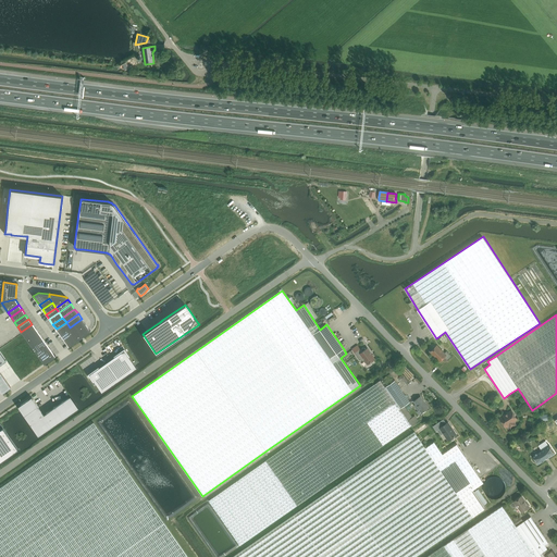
[(82,319),(70,327),(73,332),(85,323),(82,319)]
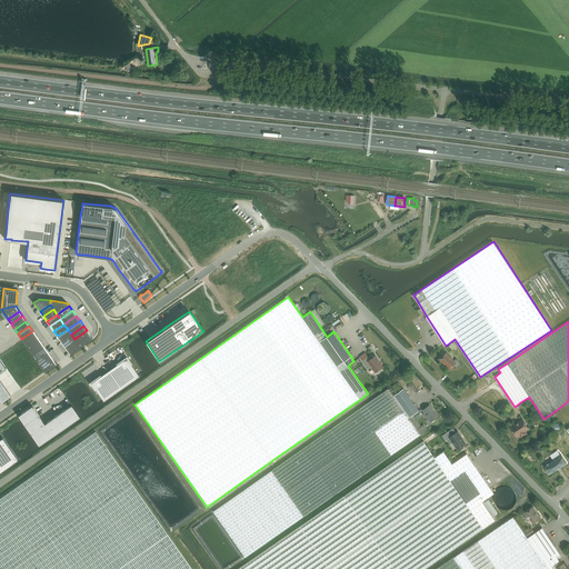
[(68,329),(58,336),(61,341),(71,335),(68,329)]
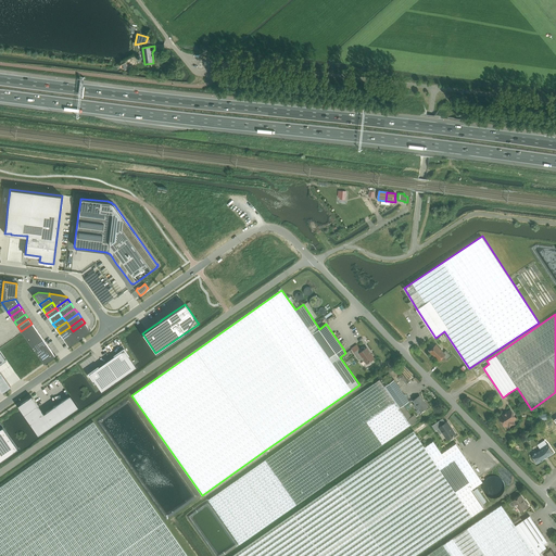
[(85,323),(73,331),(78,339),(90,330),(85,323)]
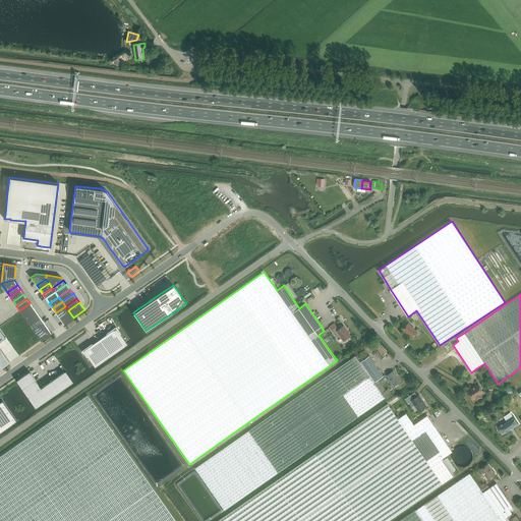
[(30,303),(19,310),(23,314),(34,307),(30,303)]
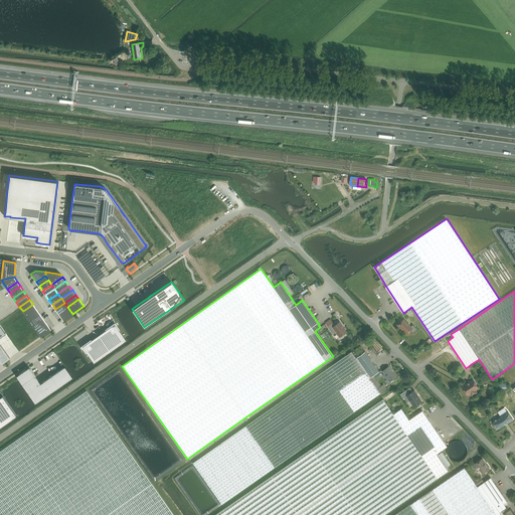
[(64,303),(55,309),(58,313),(67,307),(64,303)]
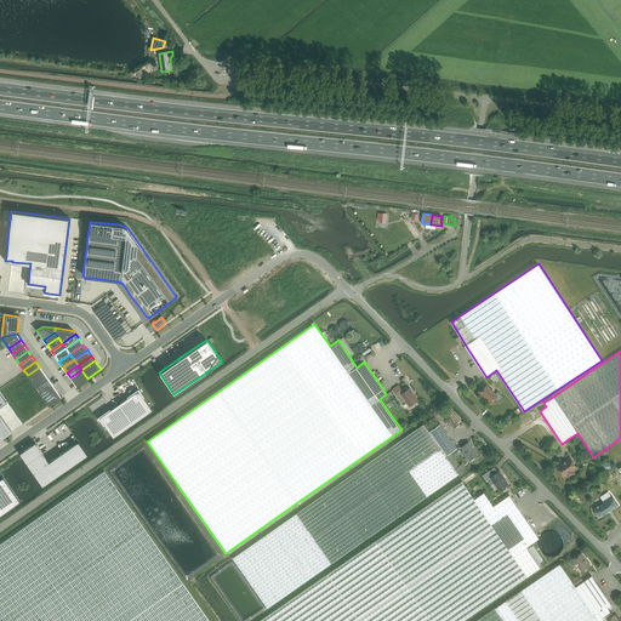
[(40,366),(28,375),(32,381),(44,372),(40,366)]
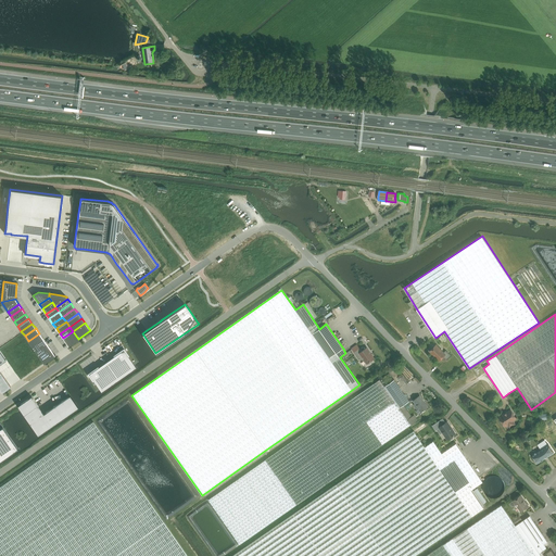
[(73,331),(63,338),(68,345),(78,339),(73,331)]
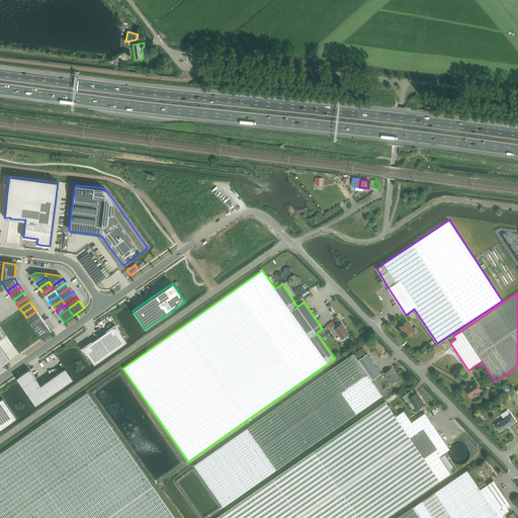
[(36,311),(26,318),(29,322),(39,315),(36,311)]
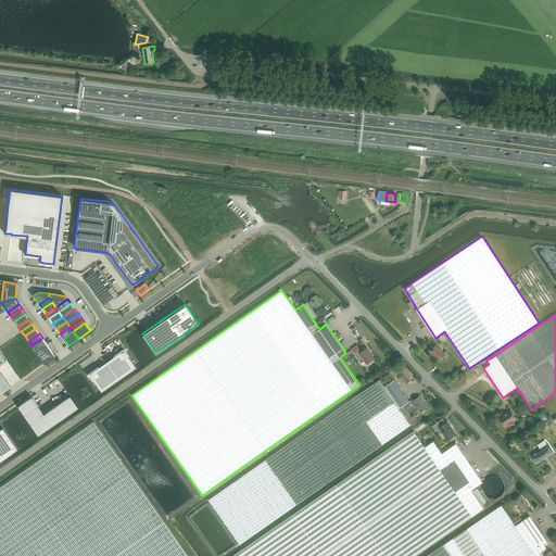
[(42,338),(32,345),(35,351),(46,343),(42,338)]
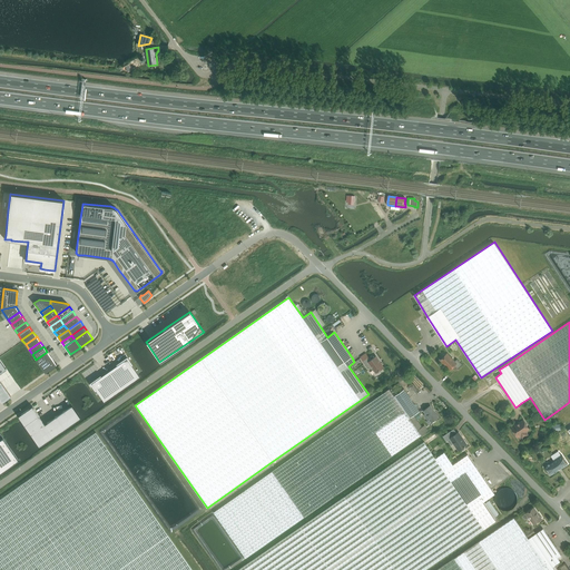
[(47,352),(36,360),(39,364),(50,356),(47,352)]
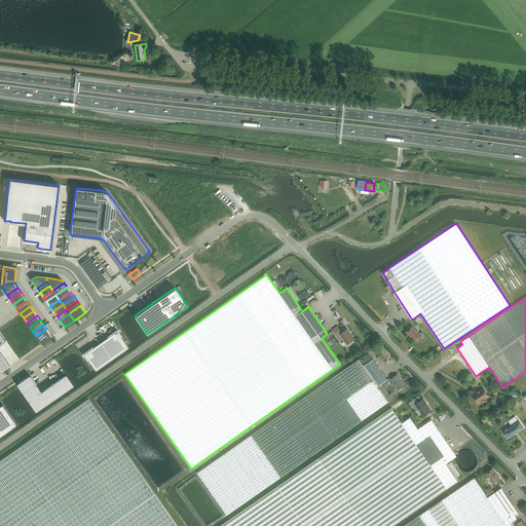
[(415,341),(418,339),(420,342),(422,340),(426,336),(422,331),(420,334),(413,326),(407,332),(415,341)]
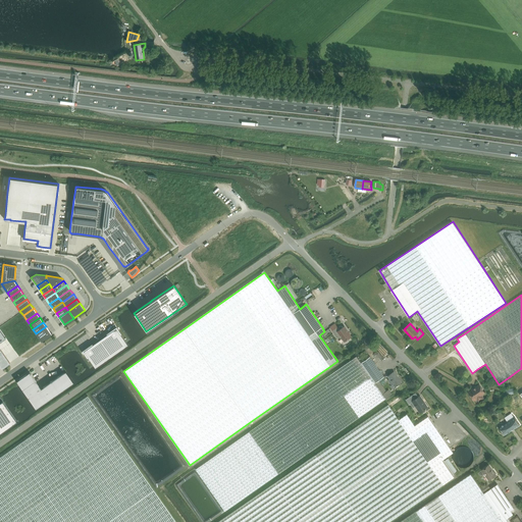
[(46,326),(36,333),(38,336),(41,341),(51,333),(46,326)]
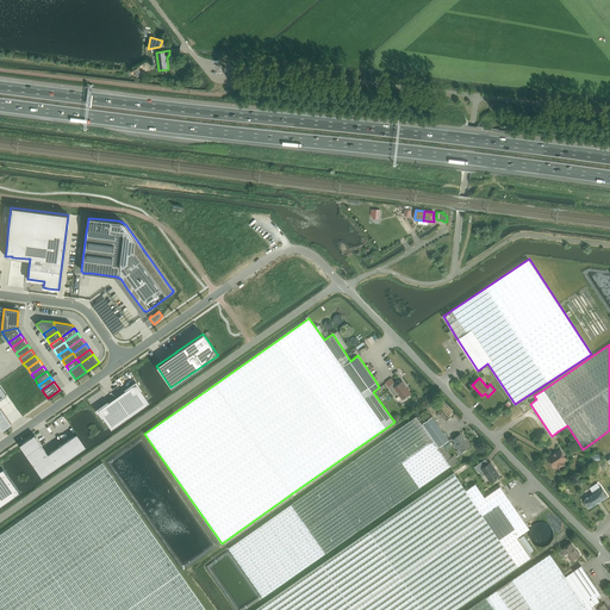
[(394,393),(397,394),(398,394),(400,394),(403,399),(411,393),(403,381),(397,385),(394,383),(388,386),(393,394),(394,393)]
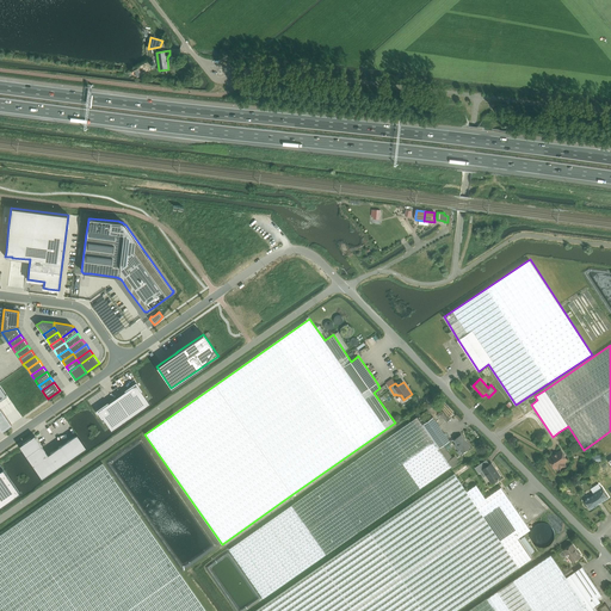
[(0,384),(0,429),(1,432),(6,429),(10,426),(12,425),(0,408),(0,407),(0,399),(6,395),(0,384)]
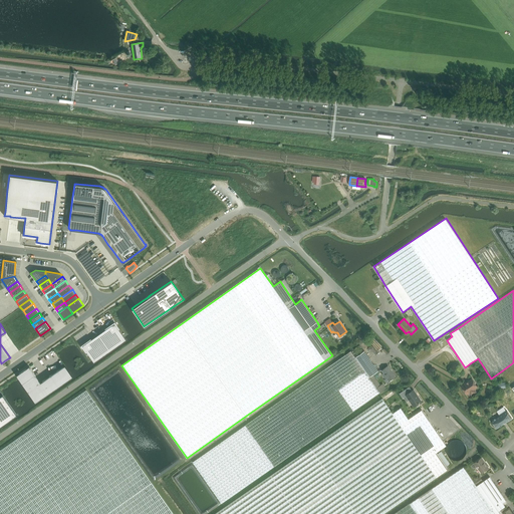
[(114,323),(98,334),(108,349),(109,350),(125,339),(124,337),(114,323)]
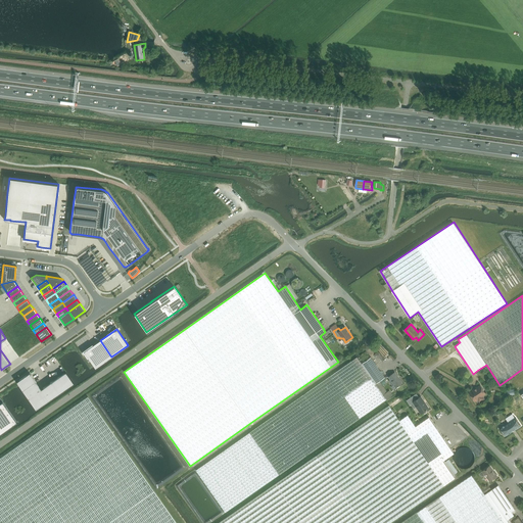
[(100,340),(84,351),(94,367),(95,368),(111,357),(110,355),(100,340)]
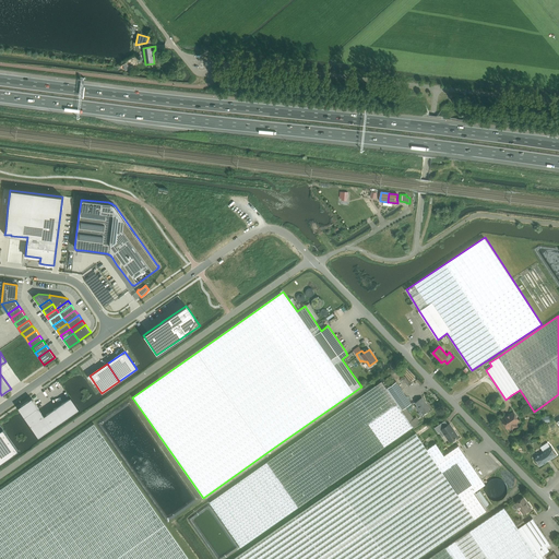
[(412,403),(396,382),(387,389),(382,382),(210,502),(241,548),(416,425),(418,424),(417,423),(419,421),(416,417),(414,418),(406,407),(412,403)]
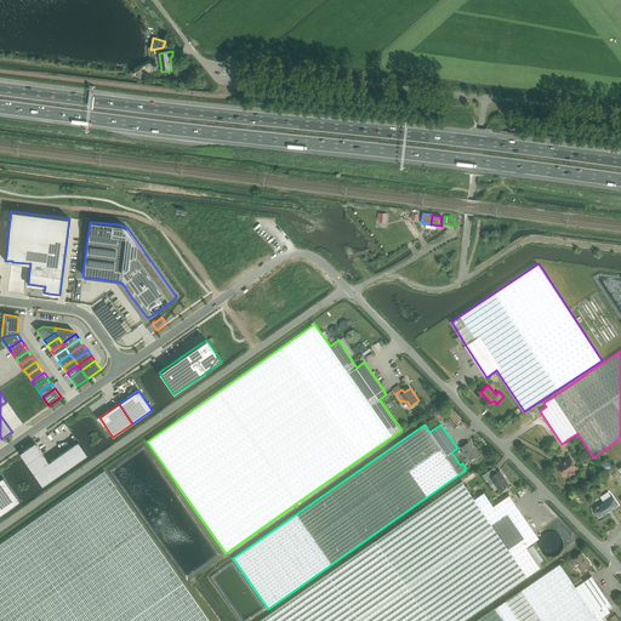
[(34,443),(20,453),(43,485),(87,455),(78,442),(49,462),(34,443)]
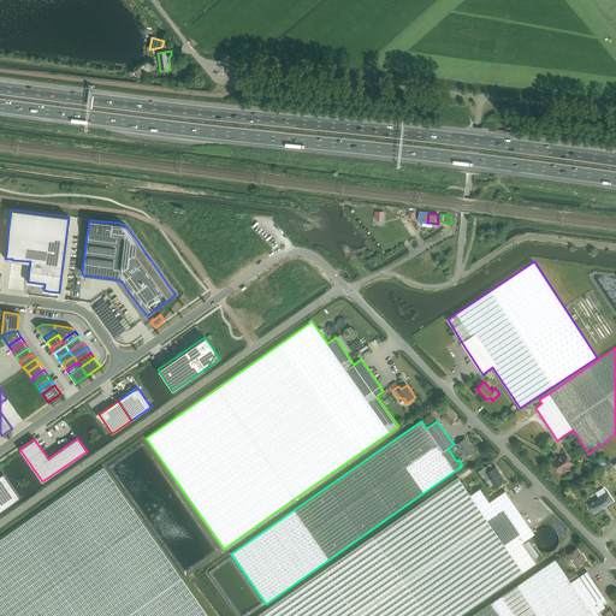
[(474,451),(465,438),(457,444),(460,446),(457,448),(462,454),(463,452),(467,456),(474,451)]
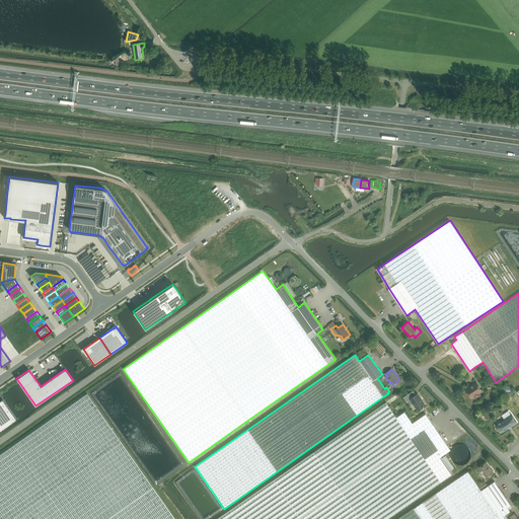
[(474,396),(475,397),(476,397),(479,396),(479,394),(478,393),(482,390),(476,382),(471,386),(470,385),(465,389),(471,398),(474,396)]
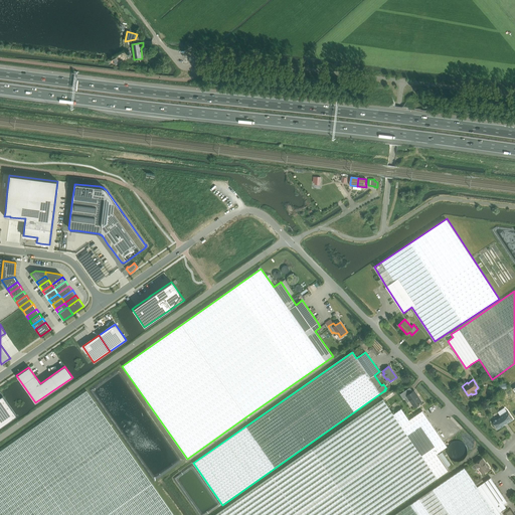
[(414,390),(412,391),(410,388),(400,394),(403,398),(406,396),(414,407),(416,405),(417,406),(418,406),(420,405),(420,404),(420,403),(422,402),(418,397),(416,394),(414,390)]
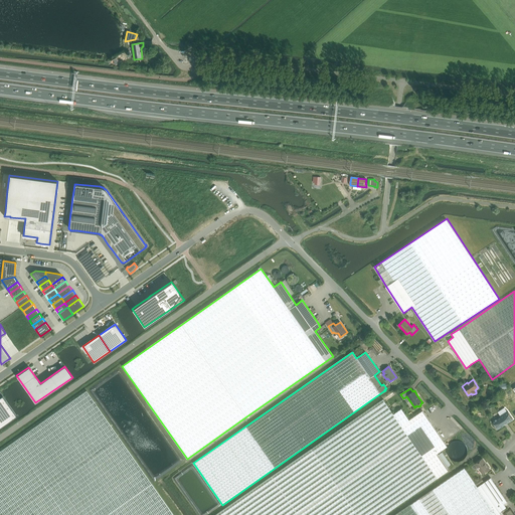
[(0,451),(0,514),(173,514),(87,390),(0,451)]
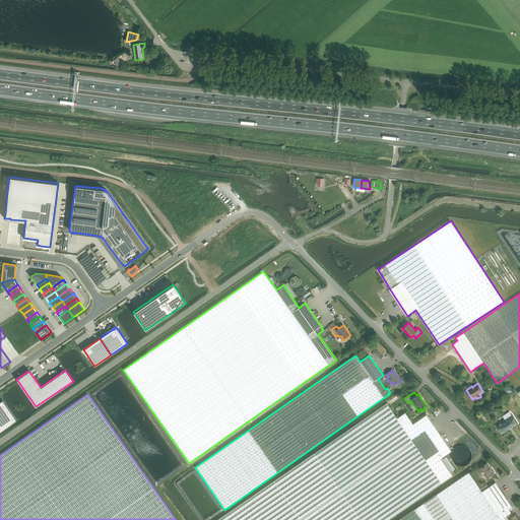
[(397,396),(387,403),(389,405),(398,398),(397,396)]
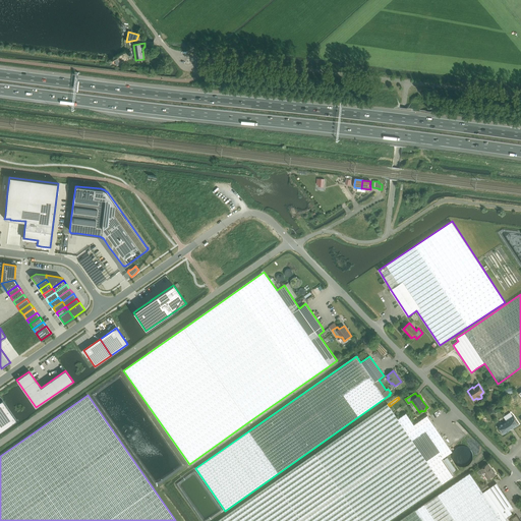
[(2,400),(0,401),(0,431),(16,420),(9,411),(9,410),(2,400)]
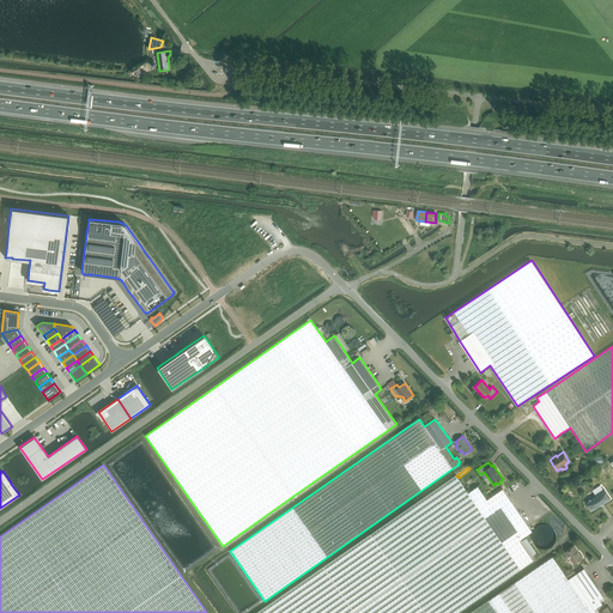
[(533,532),(503,489),(487,499),(478,486),(468,493),(459,478),(456,475),(256,612),(456,612),(534,560),(520,540),(533,532)]
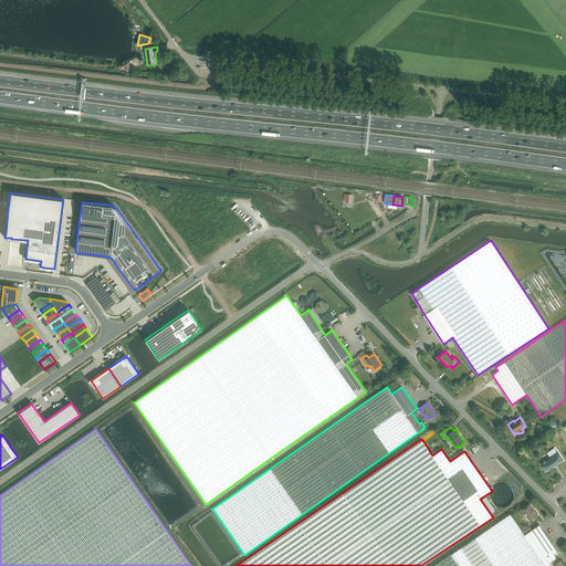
[(546,472),(564,461),(558,452),(541,463),(546,472)]
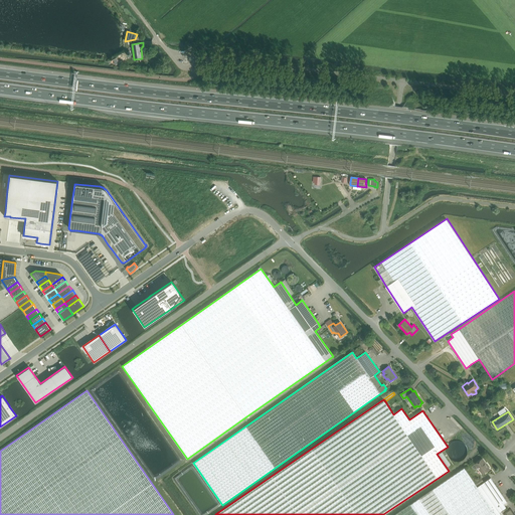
[(482,459),(475,464),(483,474),(486,472),(487,472),(488,471),(488,470),(490,469),(482,459)]
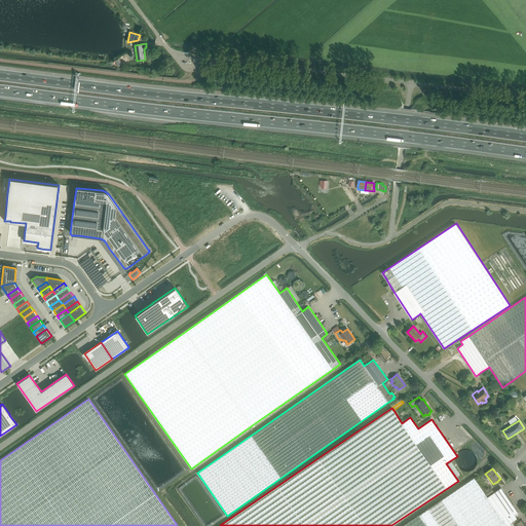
[(512,525),(511,523),(517,518),(515,515),(518,512),(501,488),(488,497),(475,478),(403,525),(512,525)]
